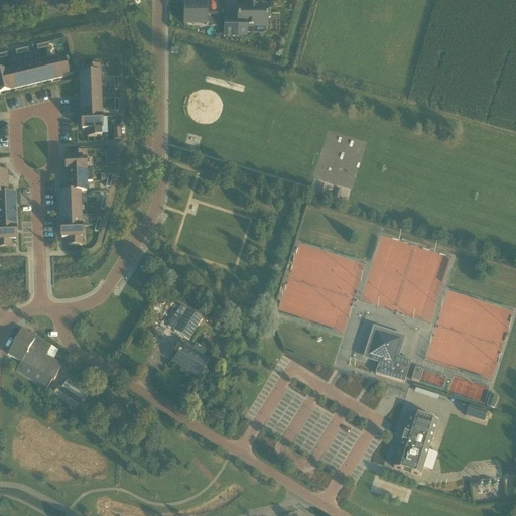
[(184,5),(184,8),(184,13),(184,22),(196,22),(196,18),(206,18),(206,25),(207,24),(211,24),(211,27),(218,27),(218,14),(211,14),(207,14),(207,5),(186,5),(184,5)]
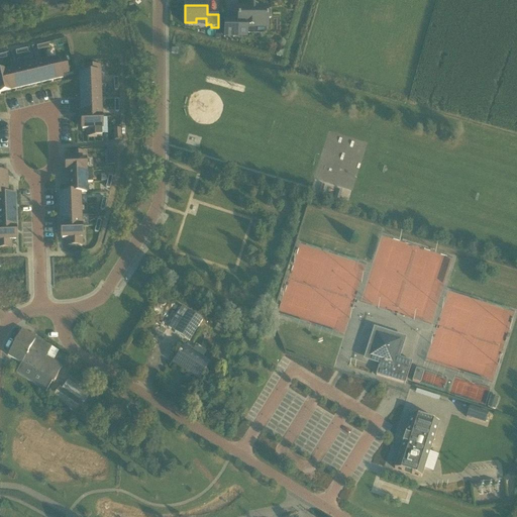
[(225,19),(225,36),(246,36),(246,31),(255,31),(255,27),(268,27),(268,18),(271,18),(271,11),(268,11),(268,7),(256,7),(256,6),(254,6),(254,7),(250,7),(250,6),(248,6),(248,7),(238,7),(238,19),(225,19)]
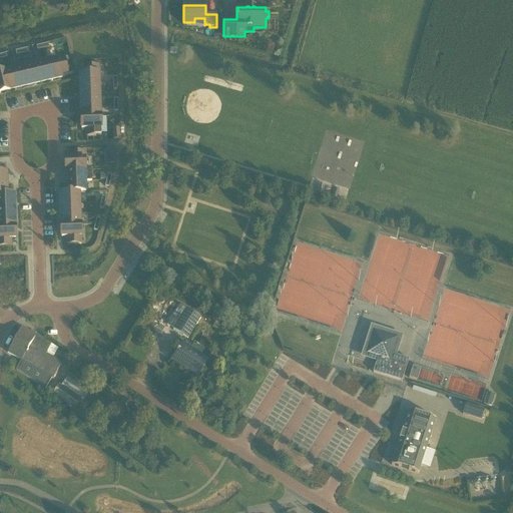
[(57,59),(46,62),(51,81),(62,78),(61,73),(68,72),(65,58),(57,59)]
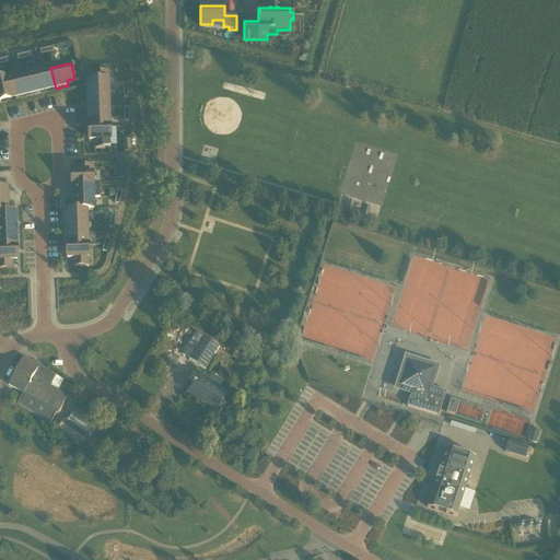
[(44,91),(56,89),(50,68),(39,71),(44,91)]
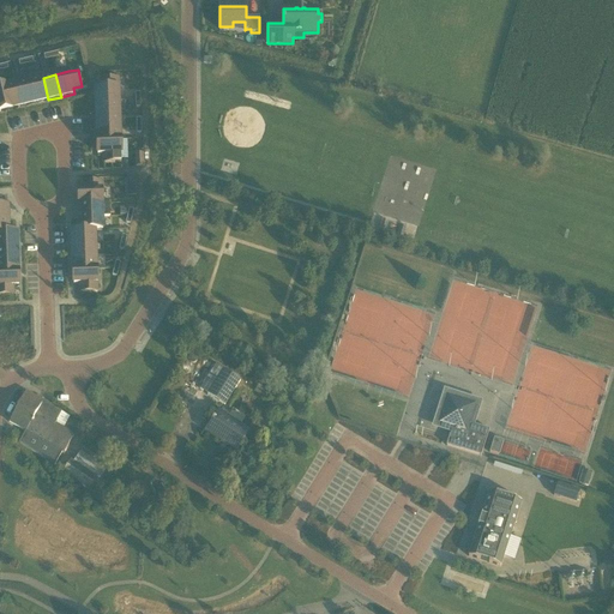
[(43,78),(30,80),(36,103),(48,100),(43,78)]
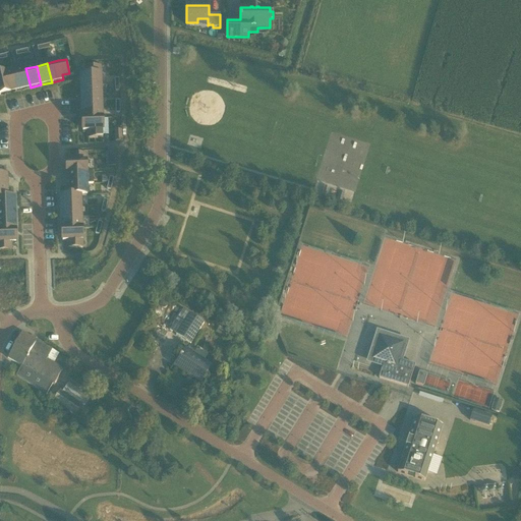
[(80,74),(81,87),(101,85),(100,74),(100,66),(85,67),(85,74),(80,74)]
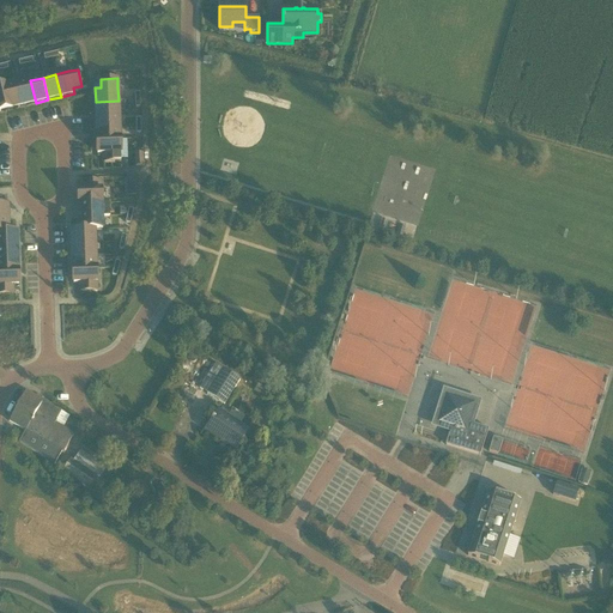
[(23,105),(36,103),(30,80),(18,84),(23,105)]
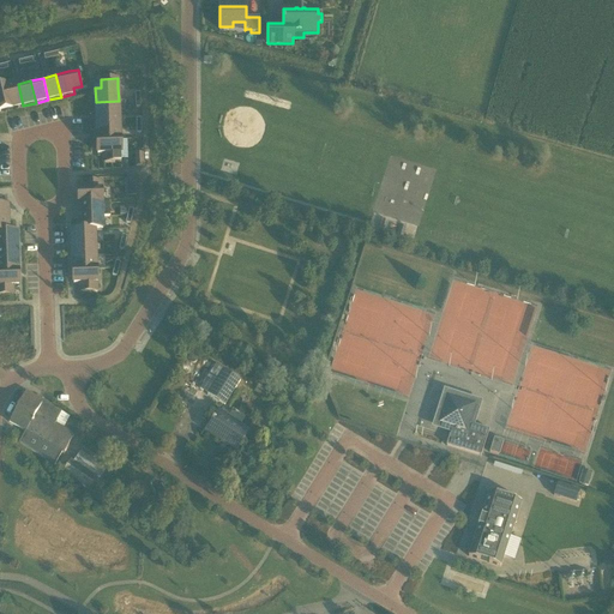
[(6,86),(5,86),(11,109),(12,108),(23,106),(18,84),(6,86)]
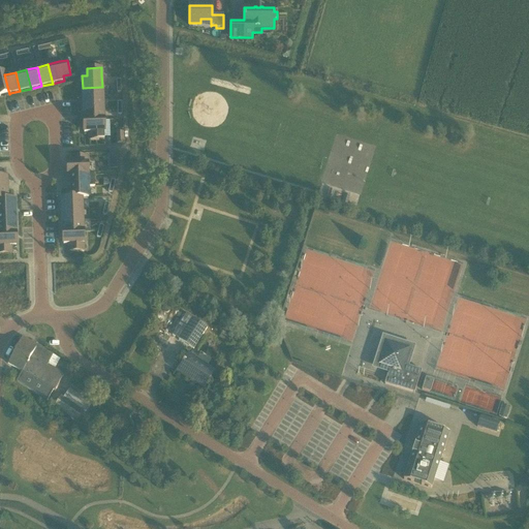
[(0,95),(9,94),(4,74),(0,75),(0,95)]
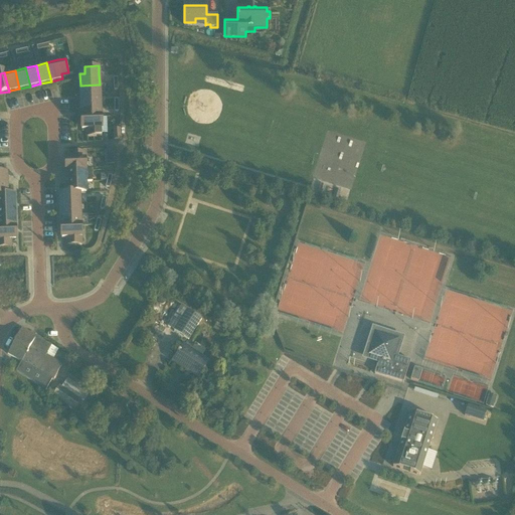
[(100,96),(100,84),(80,86),(80,97),(100,96)]
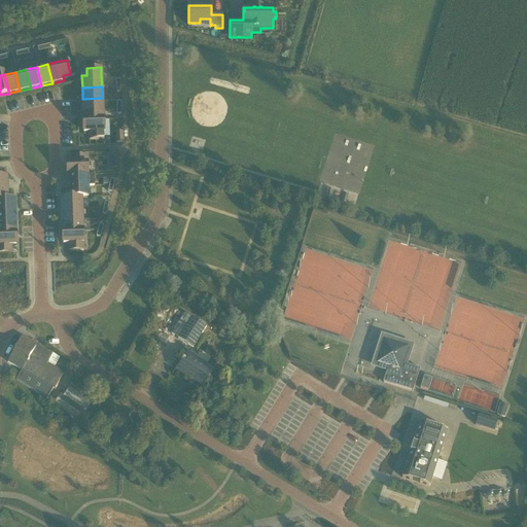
[(82,99),(82,109),(103,109),(102,98),(82,99)]
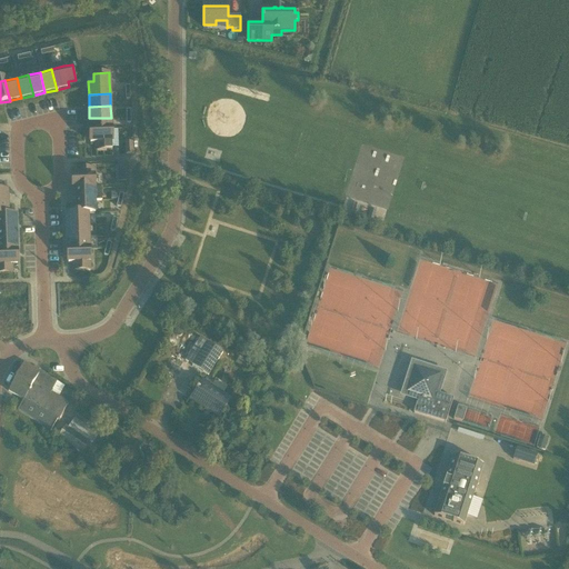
[(90,129),(90,130),(111,129),(111,118),(89,118),(90,129)]
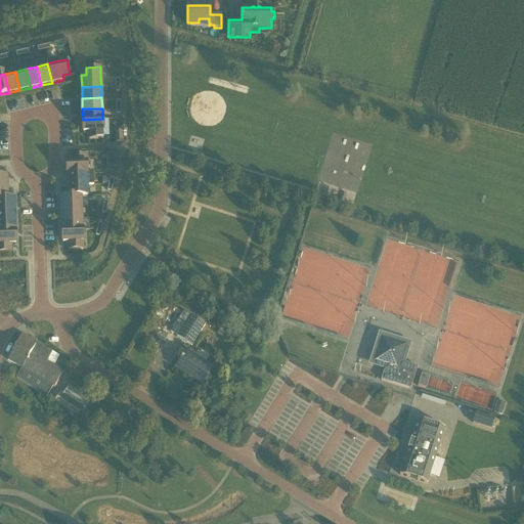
[(88,131),(88,139),(103,138),(102,119),(83,120),(83,132),(88,131)]
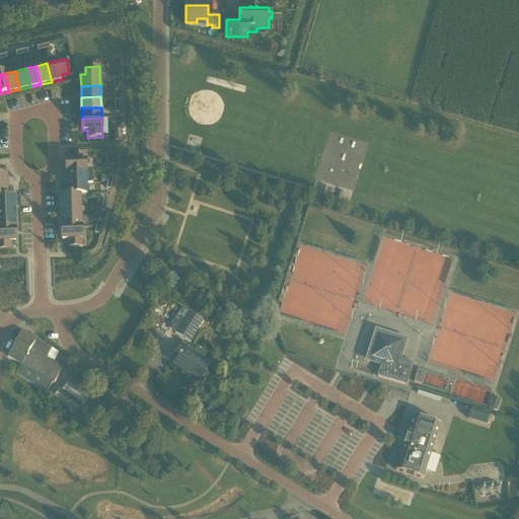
[(66,173),(86,172),(85,153),(71,154),(71,161),(66,161),(66,173)]
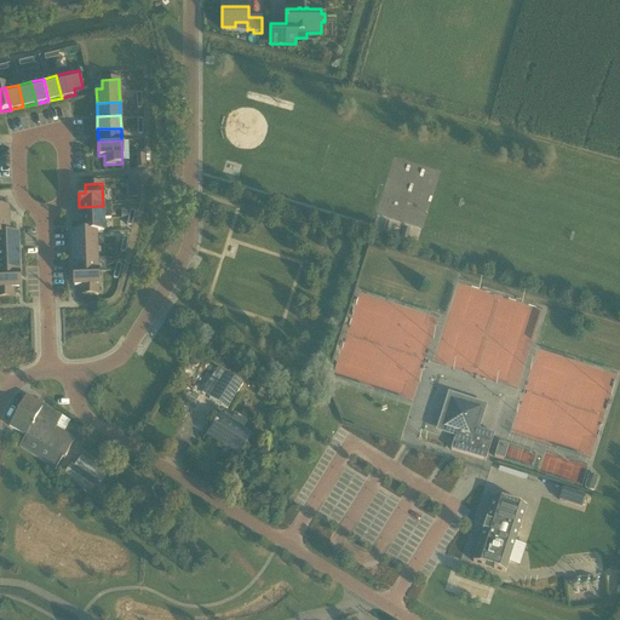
[(80,219),(103,219),(103,207),(103,206),(79,207),(79,208),(80,219)]
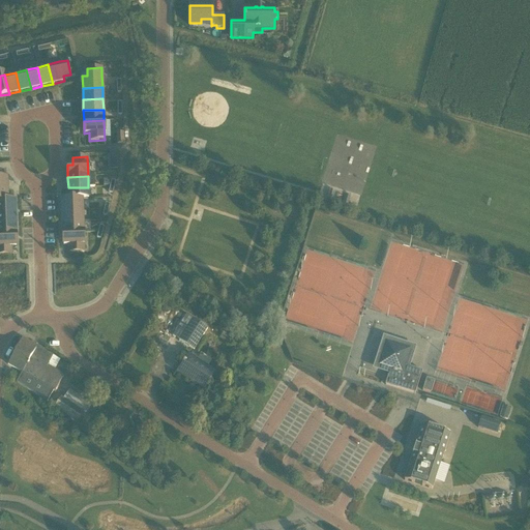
[(82,199),(88,199),(88,187),(68,187),(68,199),(82,199)]
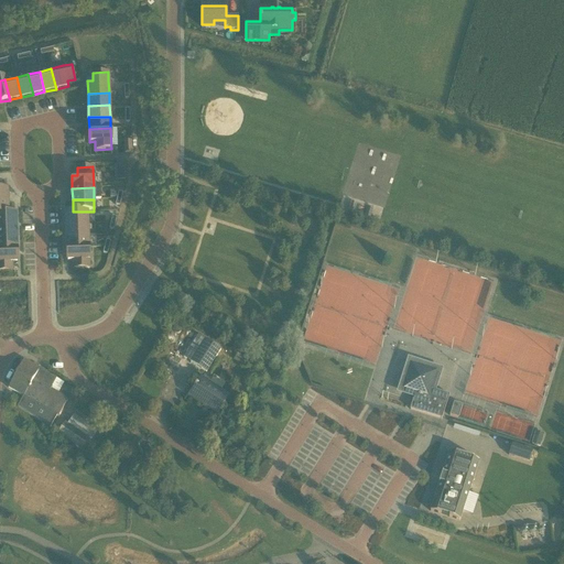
[(66,225),(87,224),(87,212),(73,212),(66,212),(66,225)]
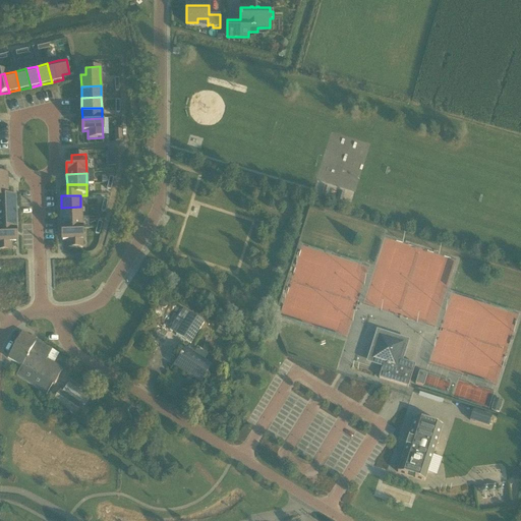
[(0,197),(0,209),(14,209),(14,197),(7,197),(7,198),(0,197)]
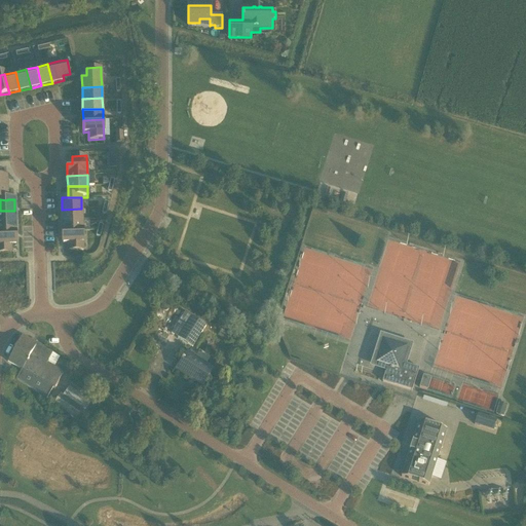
[(62,210),(62,220),(82,220),(81,209),(62,210)]
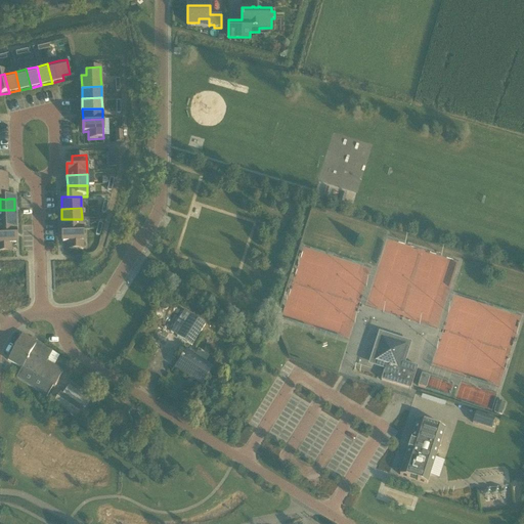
[(0,221),(14,221),(14,210),(0,210),(0,221)]
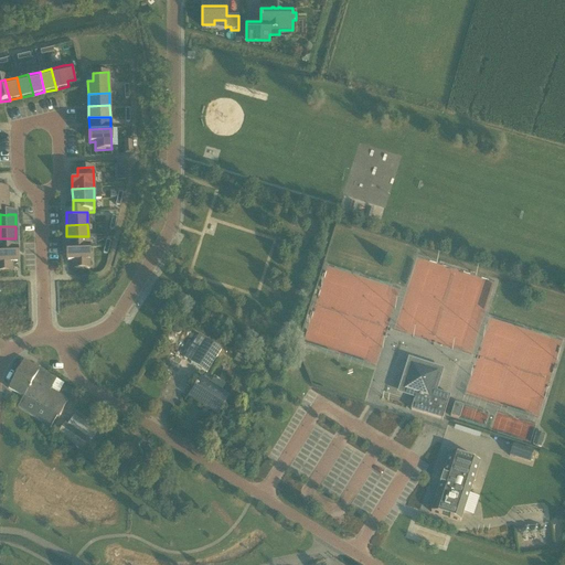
[(67,248),(88,247),(88,236),(66,236),(67,247),(67,248)]
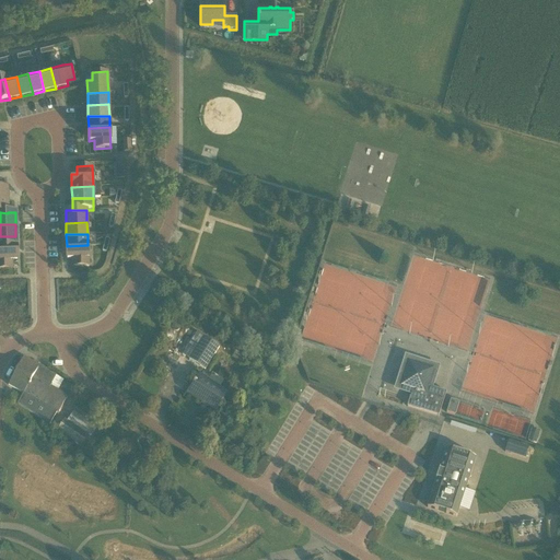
[(16,247),(15,236),(0,236),(0,248),(16,248),(16,247)]
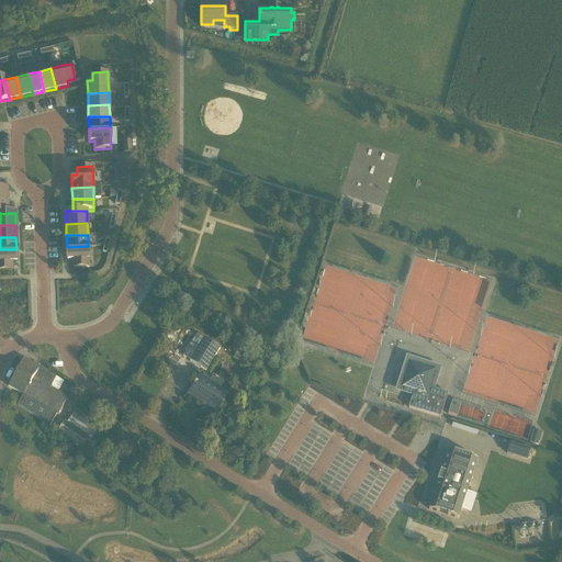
[(88,246),(67,247),(67,259),(72,259),(72,268),(89,267),(88,246)]
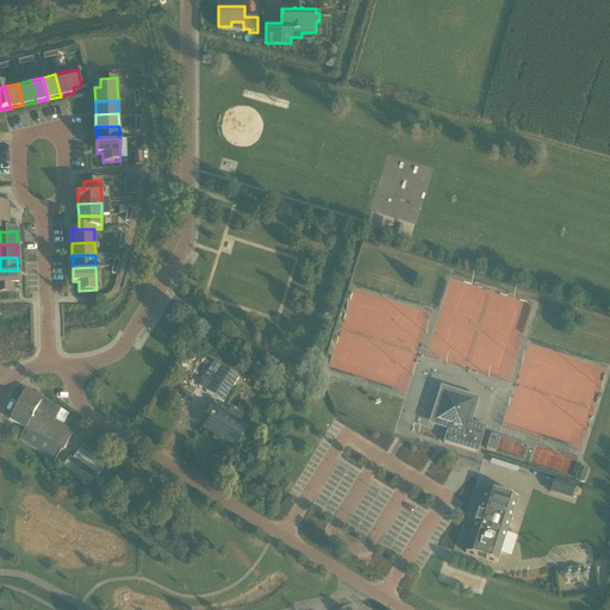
[(18,271),(0,271),(0,293),(13,293),(12,284),(18,284),(18,271)]
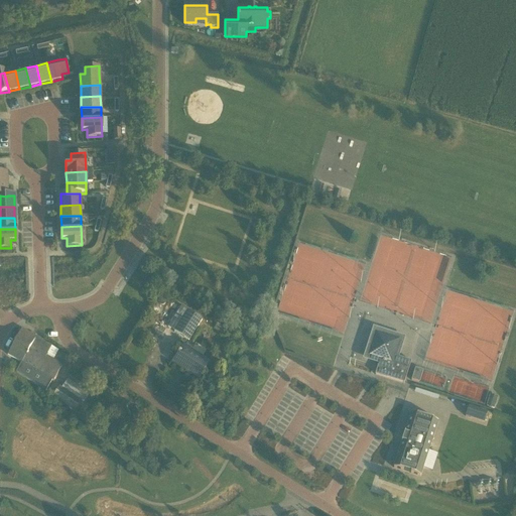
[(187,340),(192,332),(202,318),(181,306),(168,327),(187,340)]
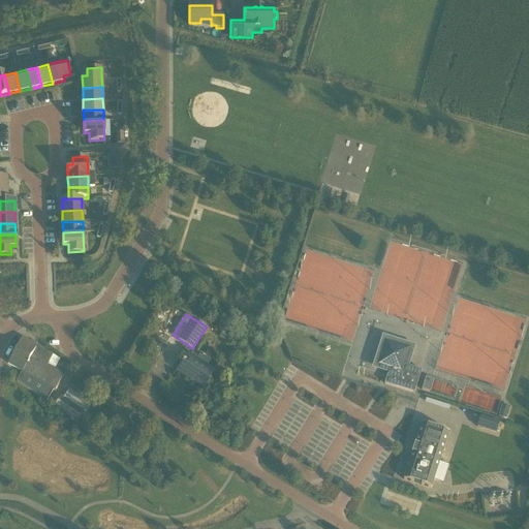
[(54,370),(57,365),(60,360),(53,355),(22,338),(7,364),(22,372),(17,381),(48,401),(55,387),(56,389),(63,375),(54,370)]
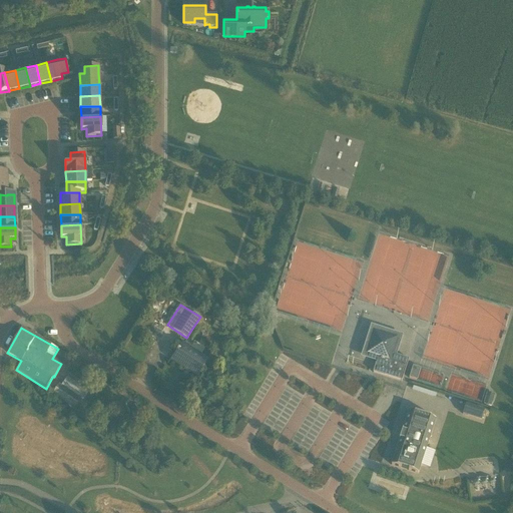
[(392,354),(397,338),(374,331),(367,354),(378,357),(373,372),(402,382),(409,359),(392,354)]
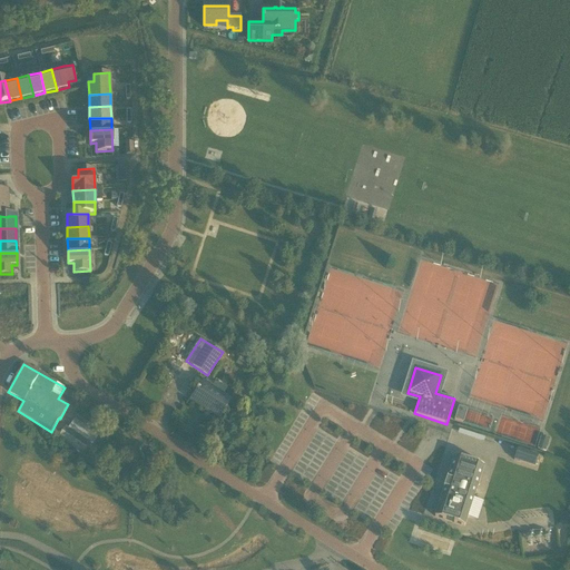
[(215,384),(206,377),(192,400),(219,418),(232,400),(213,387),(215,384)]
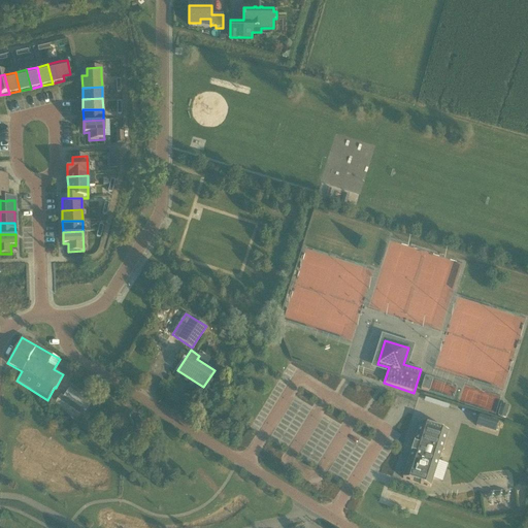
[(429,392),(433,380),(425,376),(421,389),(429,392)]
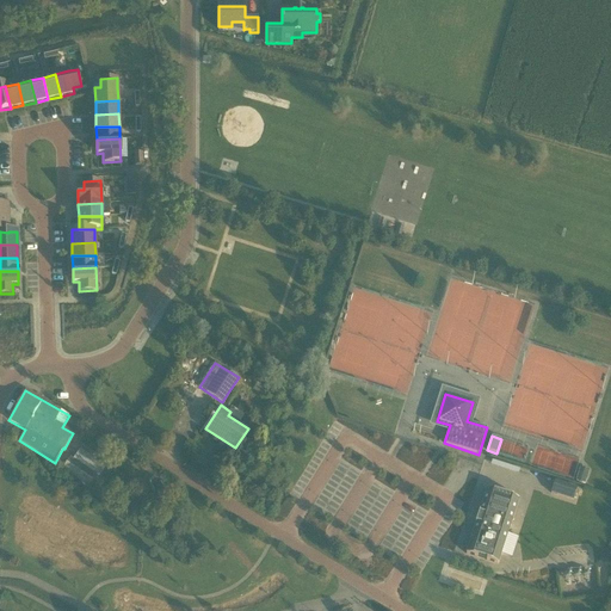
[(73,460),(71,457),(62,470),(88,488),(88,487),(97,492),(105,481),(99,477),(106,467),(80,450),(73,460)]
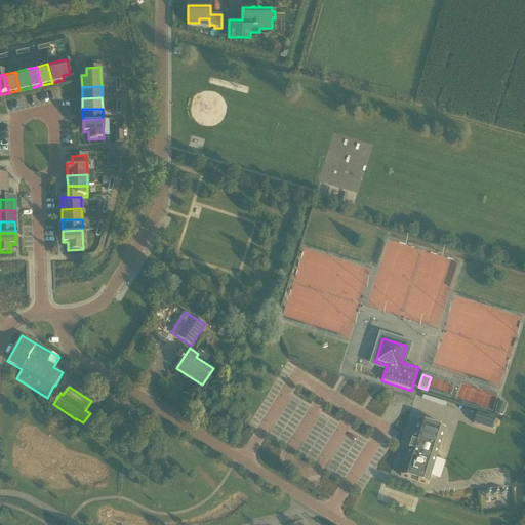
[(495,419),(477,413),(474,423),(492,430),(495,419)]
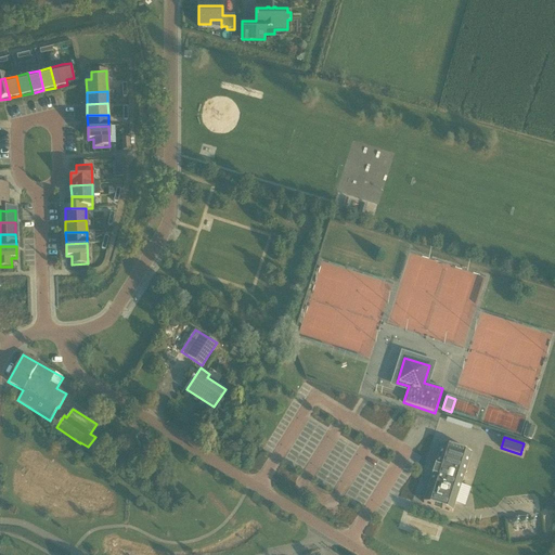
[(435,465),(435,466),(436,467),(433,475),(431,475),(431,476),(433,476),(424,503),(452,513),(470,453),(442,444),(436,465),(435,465)]
